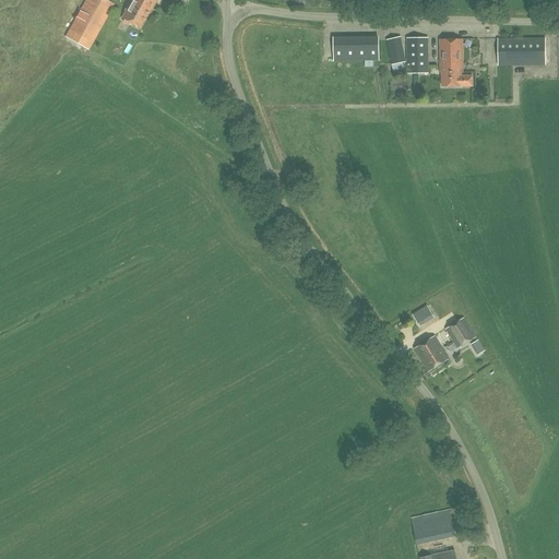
[(27,0),(40,10),(48,0),(27,0)]
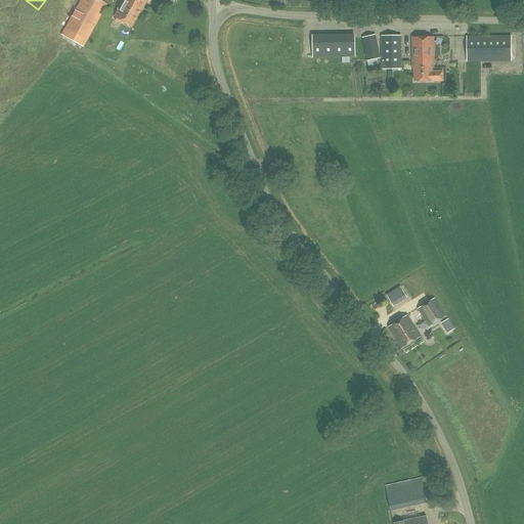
[(97,0),(81,0),(61,35),(83,47),(106,5),(97,0)]
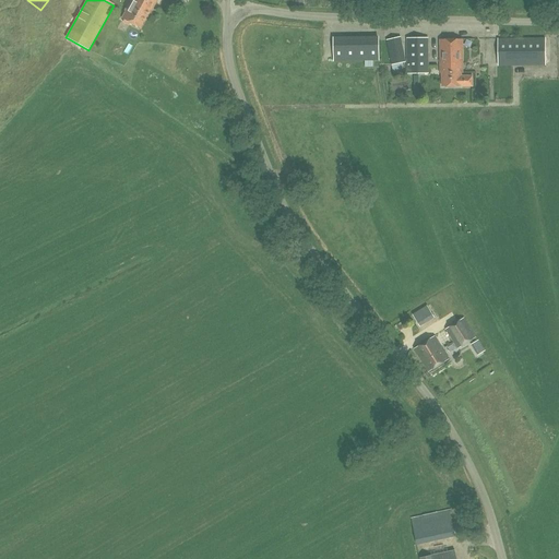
[(139,28),(145,16),(147,18),(156,0),(131,0),(125,12),(126,12),(122,19),(139,28)]
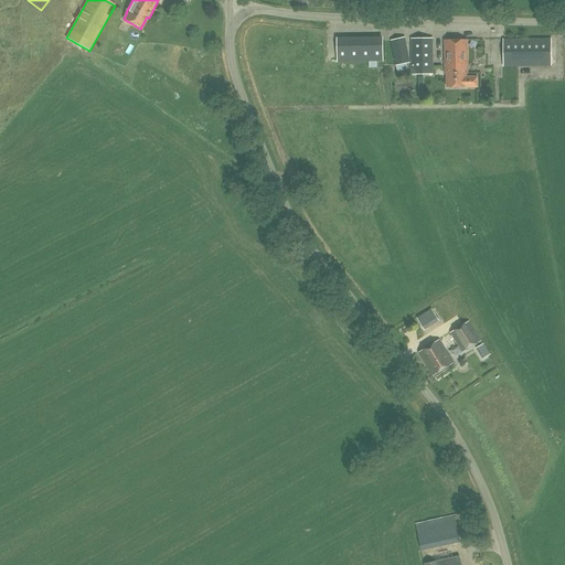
[(383,36),(337,36),(338,62),(383,62),(383,36)]
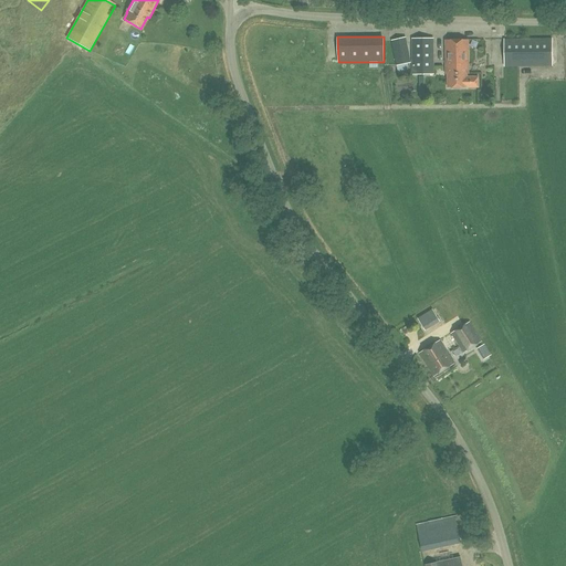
[(391,40),(397,65),(411,63),(406,38),(391,40)]
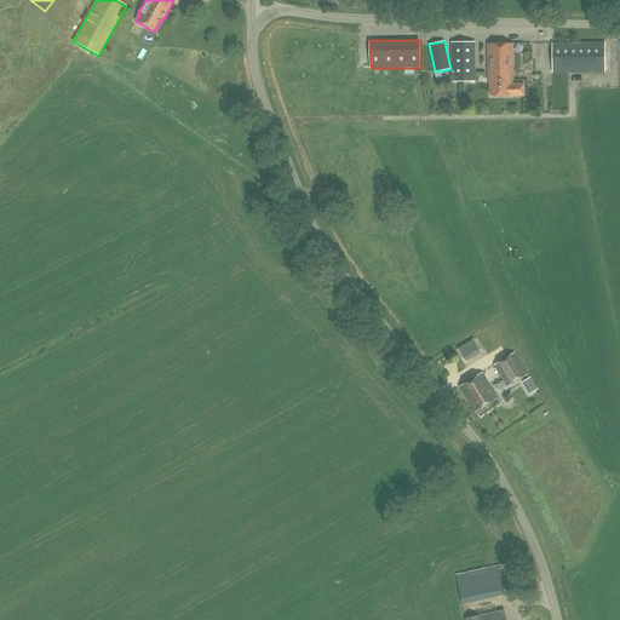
[(452,42),(452,82),(475,81),(475,42),(452,42)]
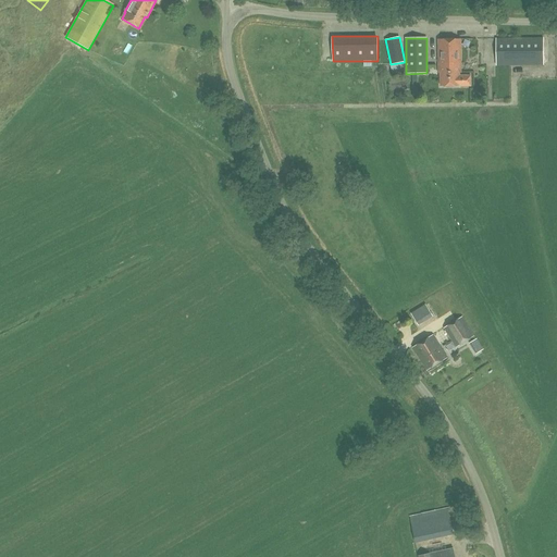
[(496,39),(497,66),(543,65),(543,38),(496,39)]
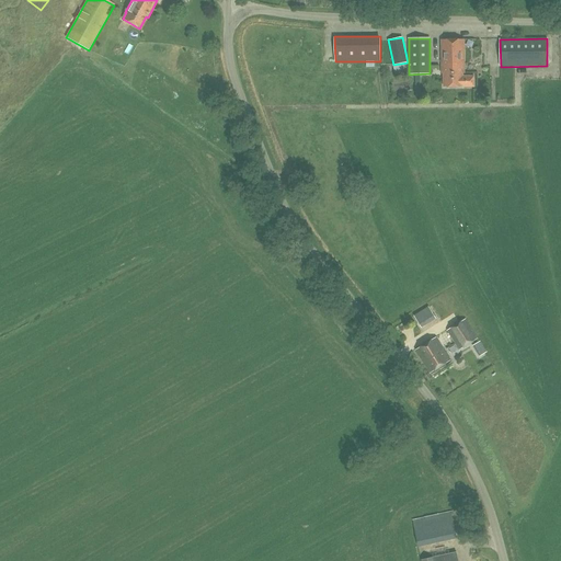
[(474,87),(474,77),(466,77),(466,79),(464,79),(464,73),(465,73),(464,39),(443,41),(443,73),(444,73),(444,88),(474,87)]
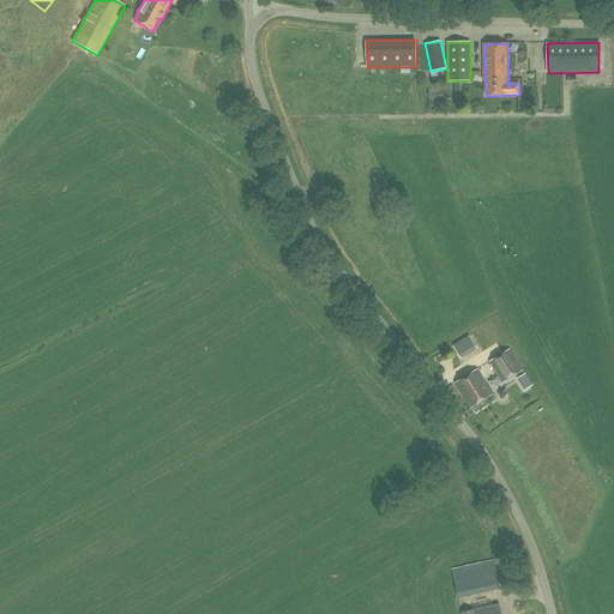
[(0,95),(13,79),(0,68),(0,95)]
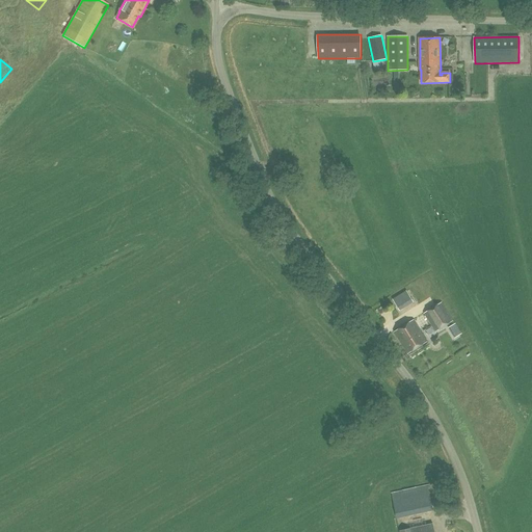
[(0,124),(16,108),(6,100),(3,104),(0,100),(0,124)]
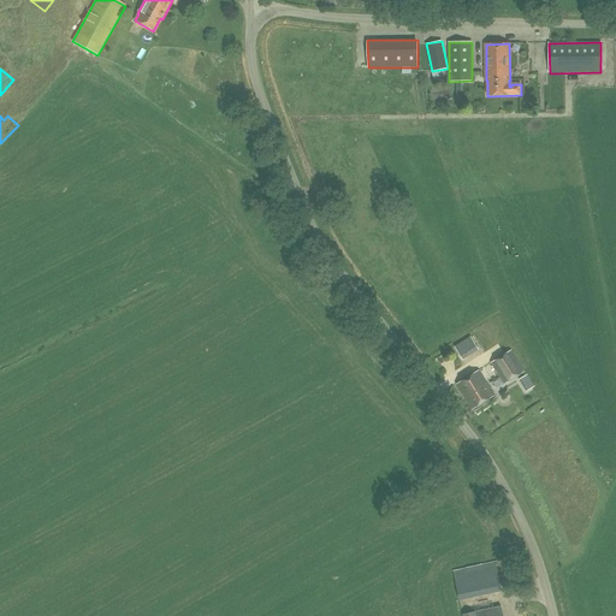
[(469,337),(455,347),(460,355),(475,345),(469,337)]
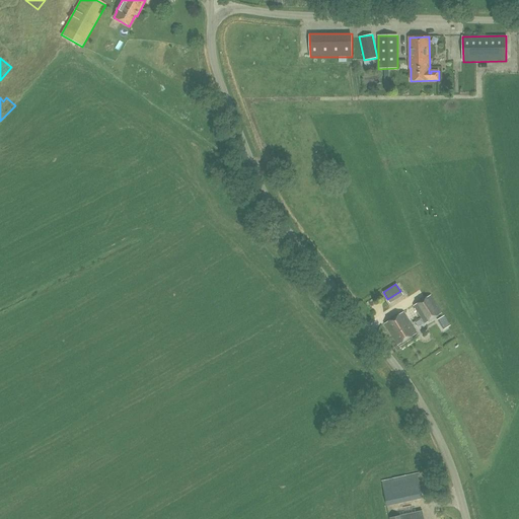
[(415,293),(406,298),(411,303),(418,299),(415,293)]
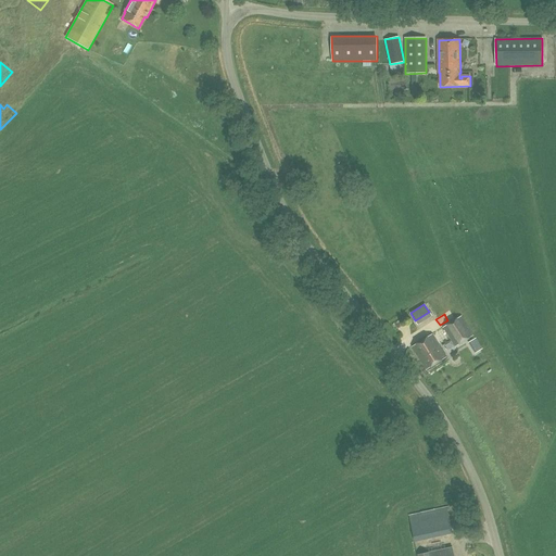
[(474,337),(462,317),(443,328),(455,348),(474,337)]
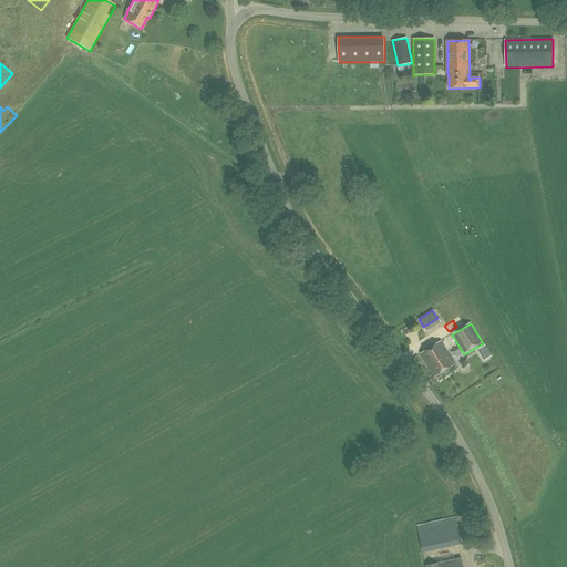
[(434,377),(455,363),(441,342),(421,354),(434,377)]
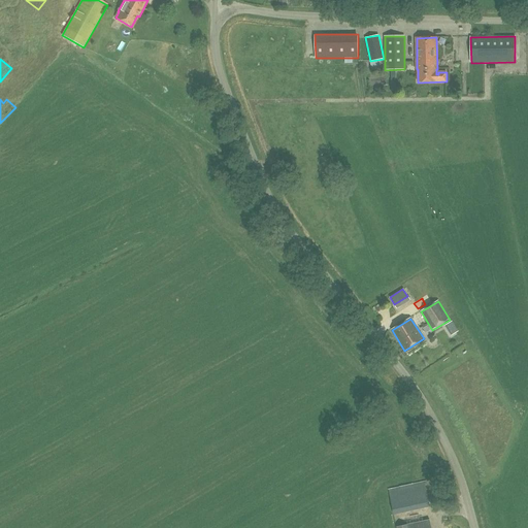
[(389,489),(394,515),(431,506),(425,484),(427,483),(427,481),(389,489)]
